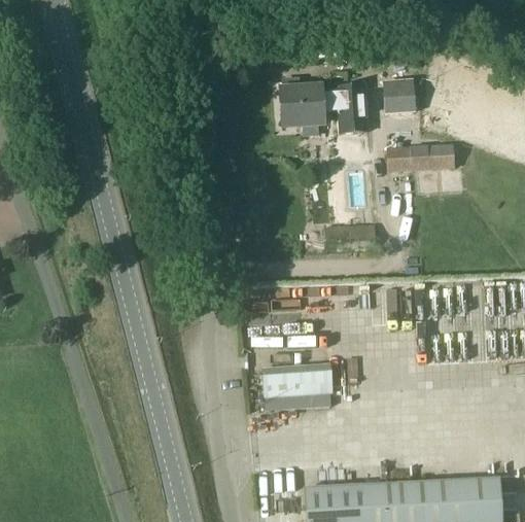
[(283,91),(281,94),(281,100),(284,102),(284,110),(282,112),(282,118),(285,122),(285,124),(304,123),(304,132),(319,131),(318,122),(321,122),(321,110),(338,109),(337,97),(336,85),(319,87),(319,85),(301,88),(300,77),(283,78),(283,89),(283,91)]
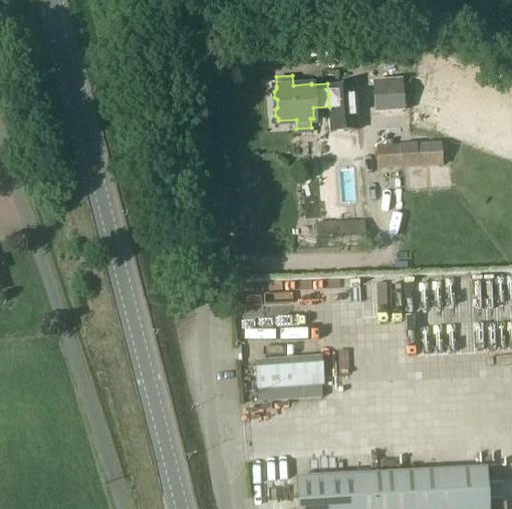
[(404,77),(372,79),(373,108),(406,107),(404,77)]
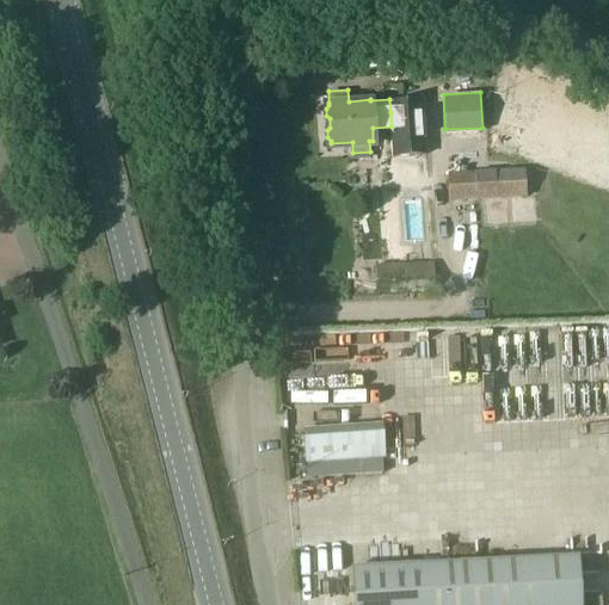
[(424,97),(389,99),(391,112),(392,127),(392,128),(393,152),(429,149),(425,97),(424,97)]
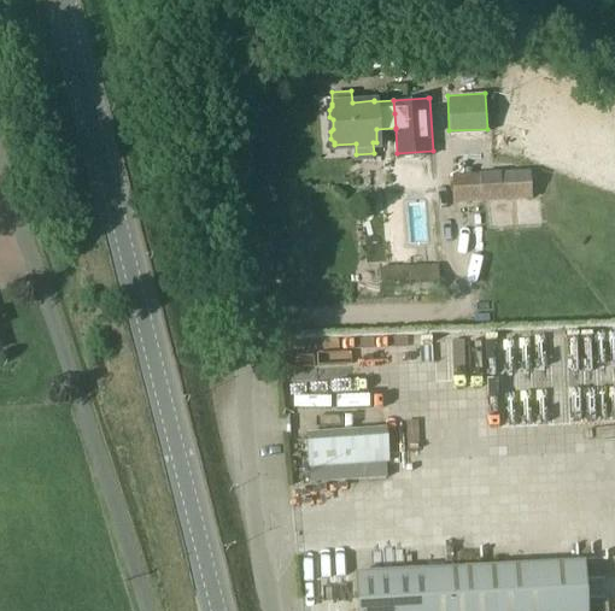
[(529,172),(482,175),(482,170),(454,171),(456,198),(531,194),(529,172)]
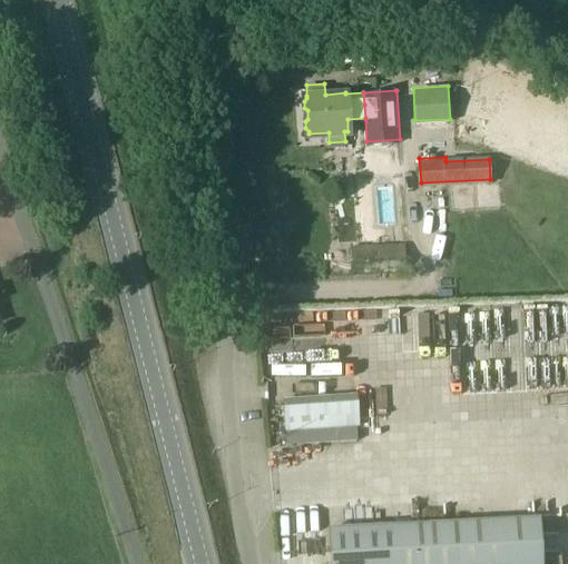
[(405,240),(352,243),(352,267),(405,265),(405,240)]
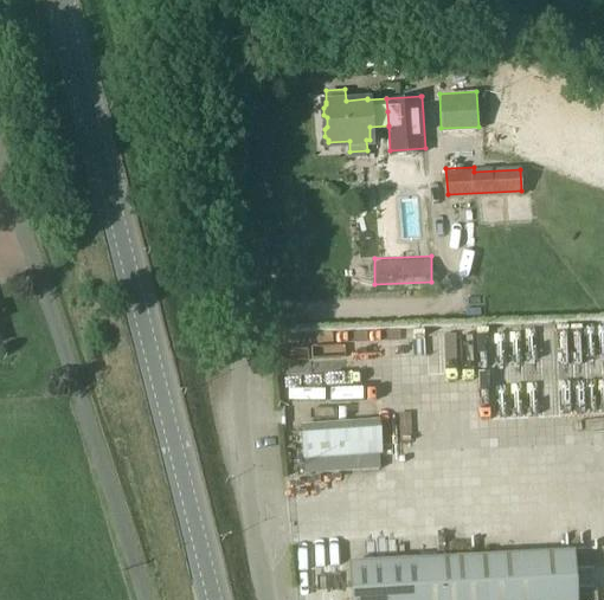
[(270,331),(271,366),(304,363),(303,330),(270,331)]
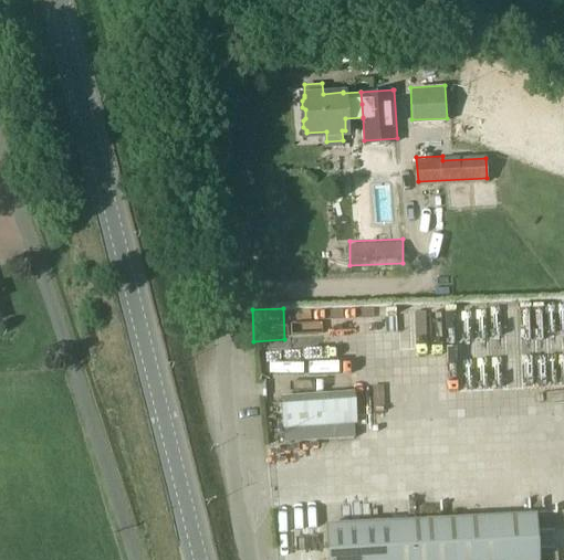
[(290,363),(289,348),(251,349),(252,365),(290,363)]
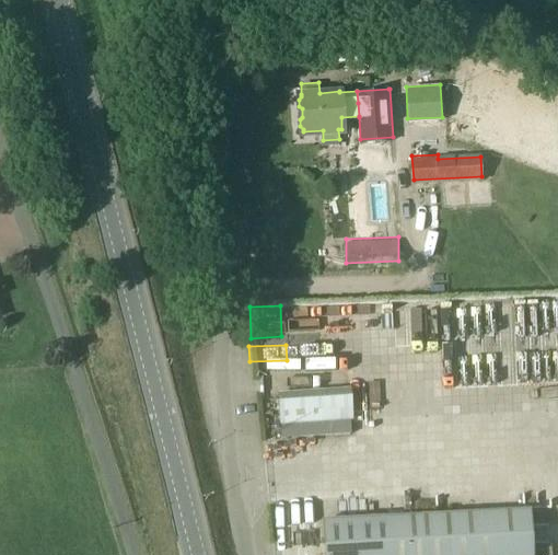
[(322,389),(280,392),(281,419),(323,416),(322,389)]
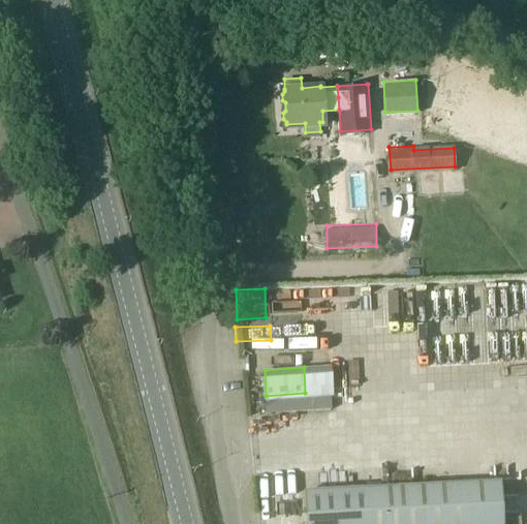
[(504,523),(502,478),(307,488),(308,523),(504,523)]
